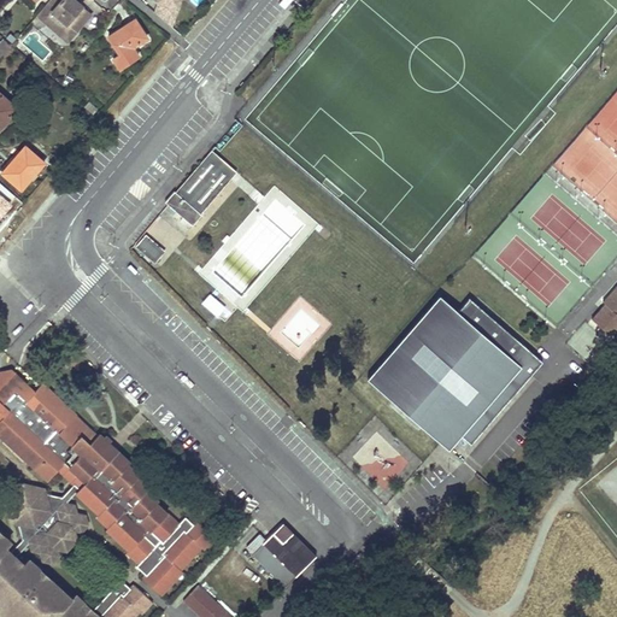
[(90,13),(75,0),(50,0),(45,6),(52,11),(42,22),(57,35),(60,31),(69,40),(90,13)]
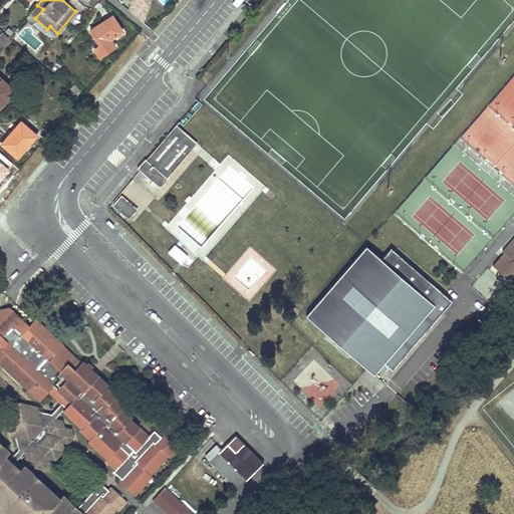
[(144,22),(149,5),(132,0),(130,10),(144,22)]
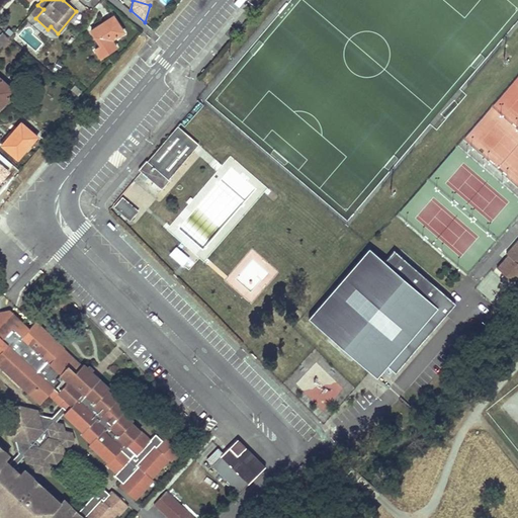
[(96,49),(98,52),(100,56),(115,46),(111,38),(122,31),(113,16),(91,30),(101,46),(96,49)]
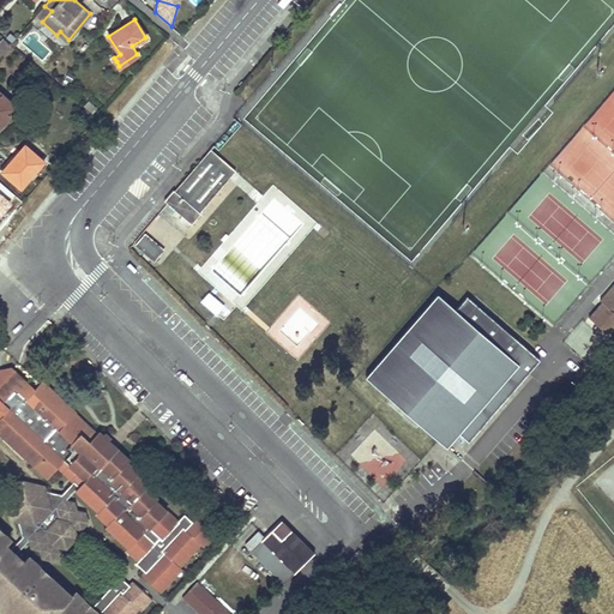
[(0,124),(14,107),(0,94),(0,124)]
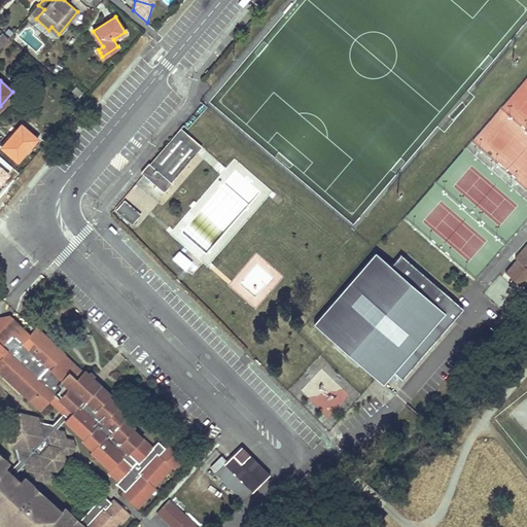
[(10,136),(5,141),(1,147),(18,162),(37,139),(22,125),(11,137),(10,136)]
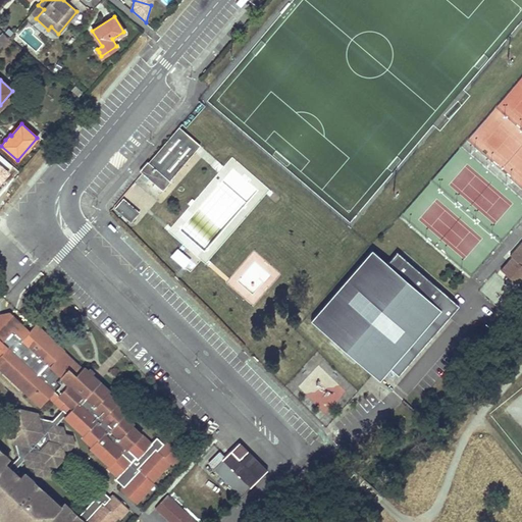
[(156,158),(161,152),(175,135),(180,128),(180,127),(179,127),(149,163),(150,164),(156,158)]
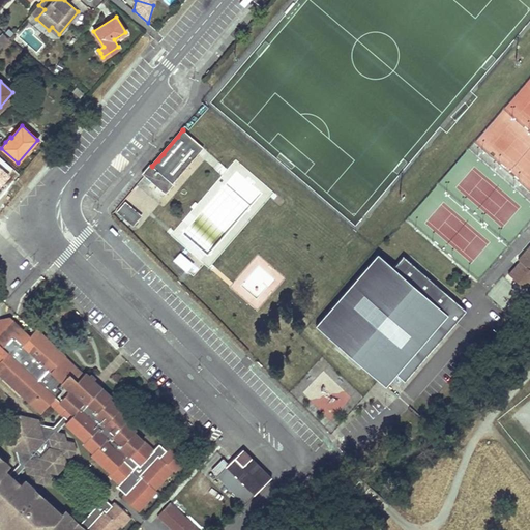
[(201,146),(183,130),(178,137),(196,152),(201,146)]
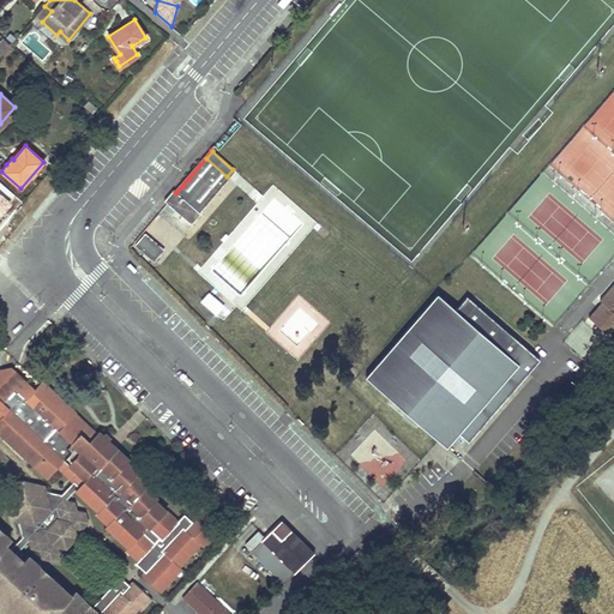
[(190,179),(184,186),(203,203),(227,176),(206,158),(190,179)]
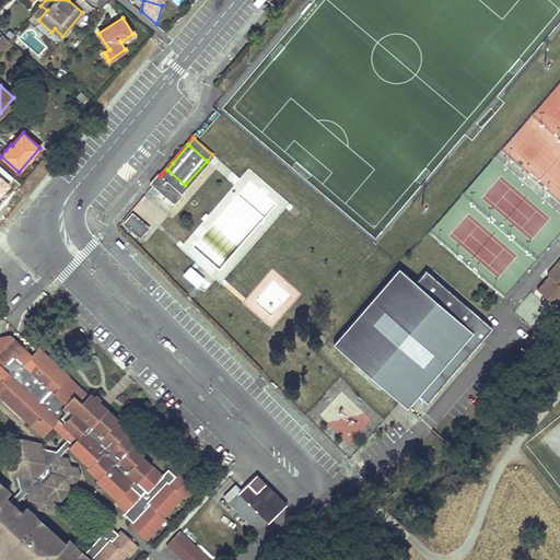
[(185,185),(179,193),(181,194),(214,156),(212,154),(207,161),(185,185)]
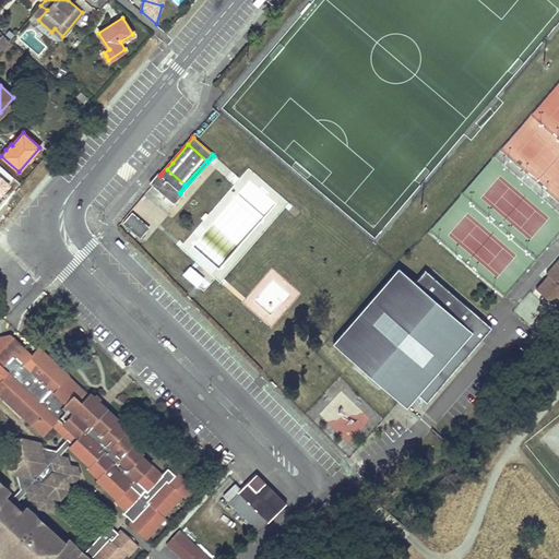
[(161,176),(169,185),(179,192),(185,185),(167,169),(161,176)]
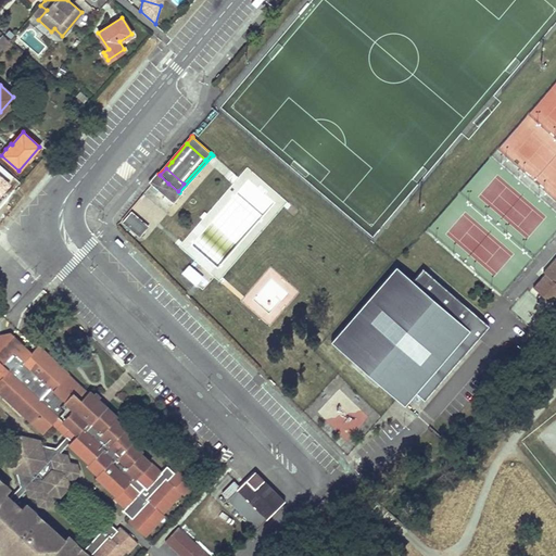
[(173,203),(180,193),(179,192),(178,191),(168,184),(160,175),(159,174),(156,173),(149,181),(152,185),(173,203)]
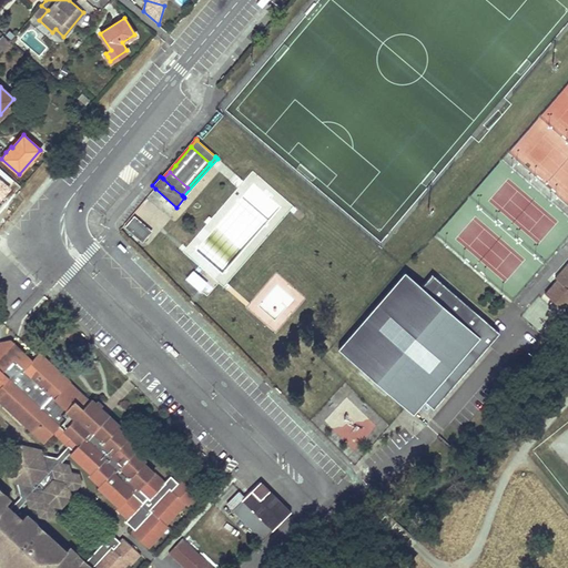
[(141,239),(144,234),(148,231),(134,219),(128,225),(141,239)]
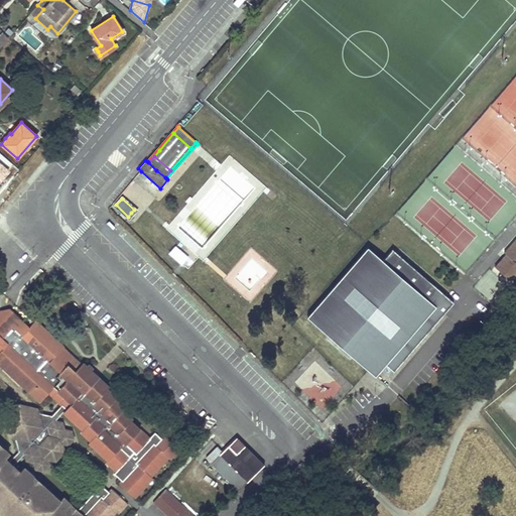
[(504,253),(494,266),(512,281),(515,276),(515,235),(502,252),(504,253)]
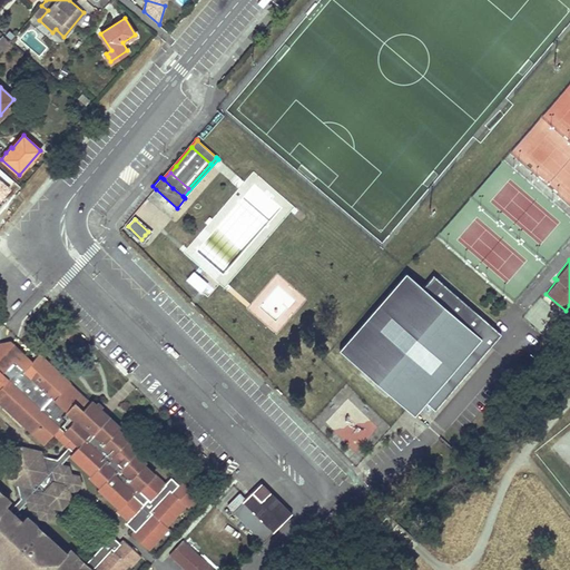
[(194,271),(186,279),(198,292),(199,293),(208,284),(195,272),(194,271)]
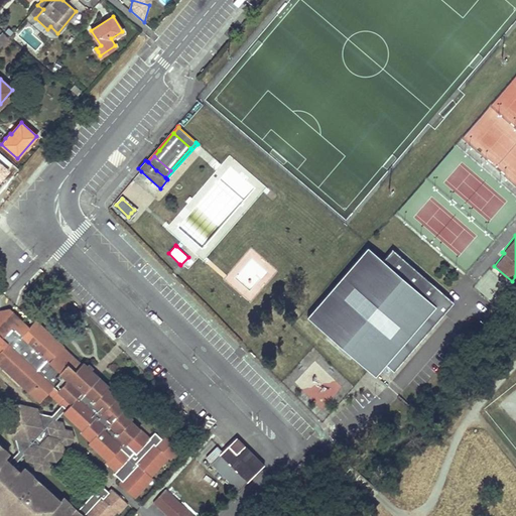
[(368,245),(306,316),(369,370),(375,375),(385,363),(392,370),(438,318),(453,301),(392,248),(382,259),(368,245)]
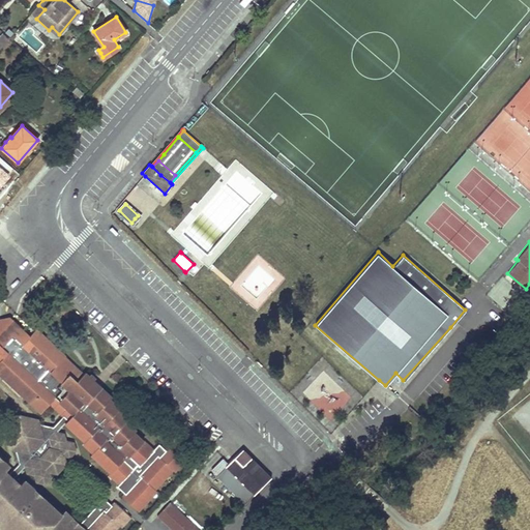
[(0,321),(0,376),(40,414),(51,404),(64,416),(54,428),(38,425),(38,421),(20,417),(6,431),(11,449),(15,450),(20,465),(9,475),(5,471),(9,466),(3,460),(1,463),(0,461),(0,519),(2,521),(0,522),(8,529),(41,529),(46,527),(49,529),(48,529),(65,529),(69,525),(61,517),(63,514),(42,496),(28,511),(23,506),(39,489),(35,484),(37,482),(30,476),(26,481),(20,474),(31,462),(34,468),(40,471),(42,478),(48,483),(53,478),(52,471),(60,472),(69,463),(68,453),(76,453),(81,448),(75,443),(67,441),(64,435),(58,432),(66,423),(85,442),(84,444),(93,453),(92,454),(112,474),(110,476),(120,486),(134,470),(124,461),(128,457),(140,467),(148,459),(151,455),(154,452),(135,434),(137,432),(126,422),(128,420),(119,412),(120,410),(111,401),(112,399),(94,382),(89,377),(86,374),(84,376),(65,358),(66,356),(38,330),(31,336),(11,318),(4,318),(0,321)]
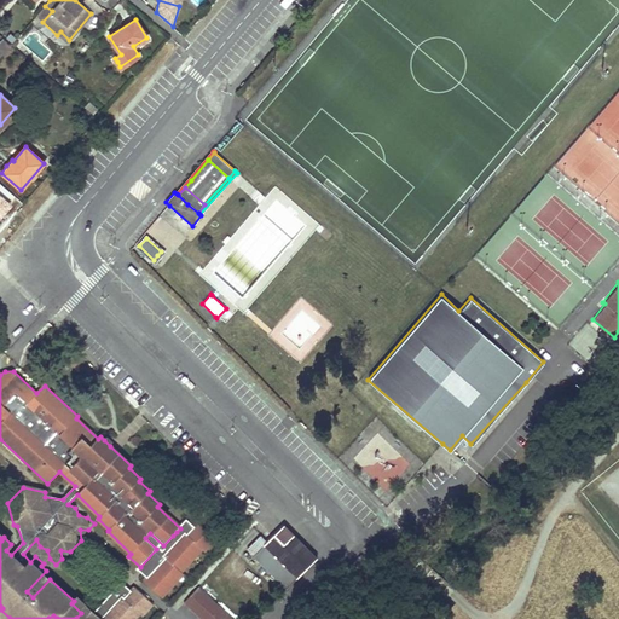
[(217,541),(198,524),(195,527),(189,533),(186,536),(185,533),(181,537),(178,541),(172,548),(167,553),(165,556),(166,557),(163,560),(158,566),(151,573),(146,578),(144,582),(161,599),(184,574),(181,572),(202,550),(204,553),(217,541)]
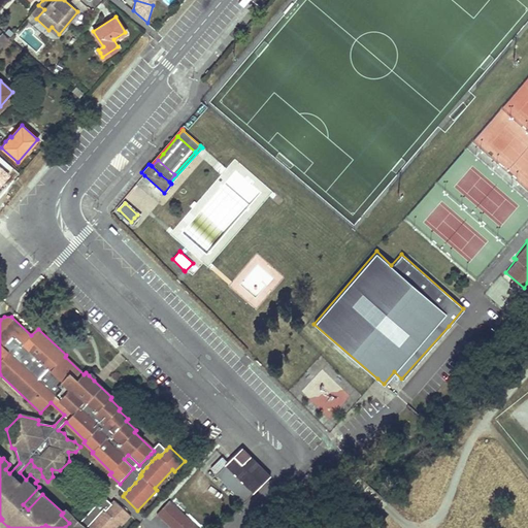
[(208,459),(217,451),(212,447),(205,455),(208,459)]
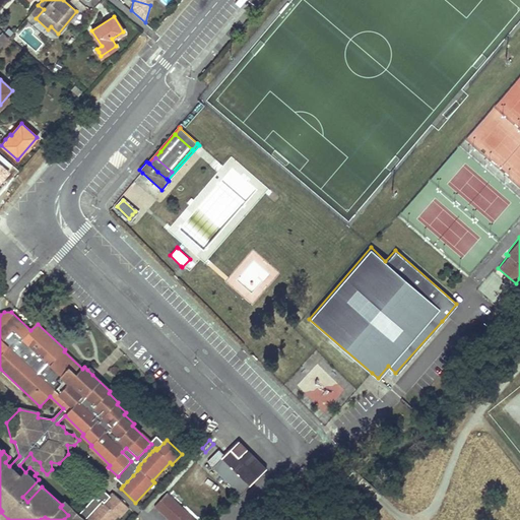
[(239,442),(232,449),(224,456),(223,457),(218,451),(208,462),(213,467),(241,496),(266,470),(239,442)]
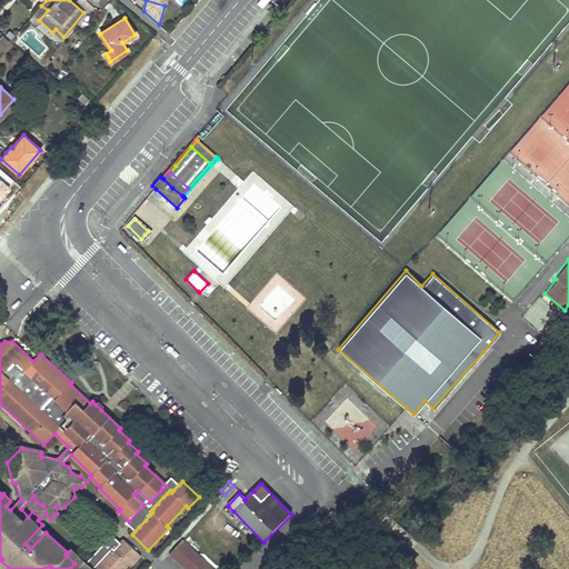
[(300,555),(303,550),(308,547),(301,540),(293,548),(300,555)]
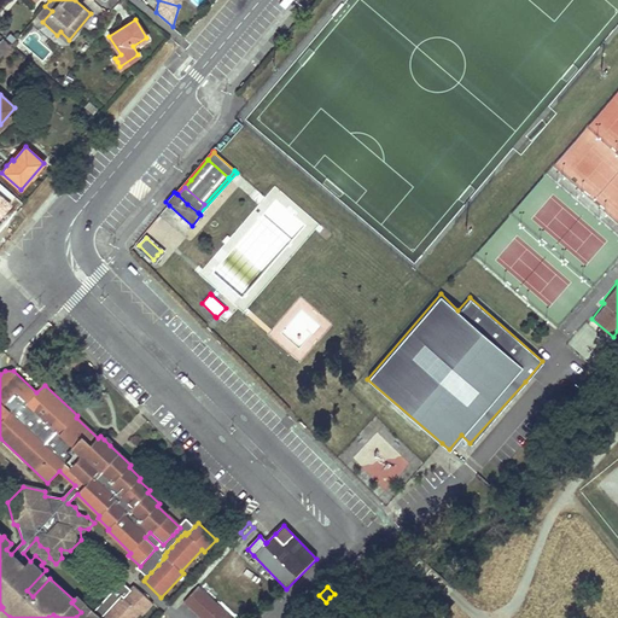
[(135,617),(140,613),(143,616),(153,604),(135,588),(132,592),(127,596),(124,599),(122,598),(120,601),(114,606),(109,612),(104,617),(103,617),(135,617)]
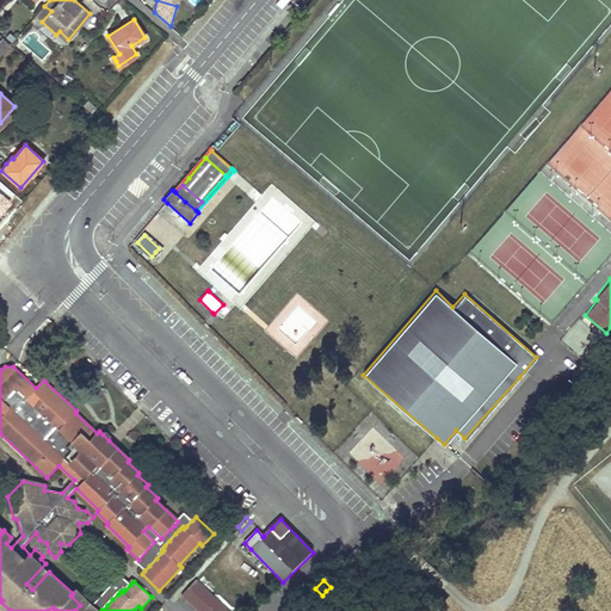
[(228,610),(196,581),(183,596),(189,600),(195,605),(199,610),(228,610)]
